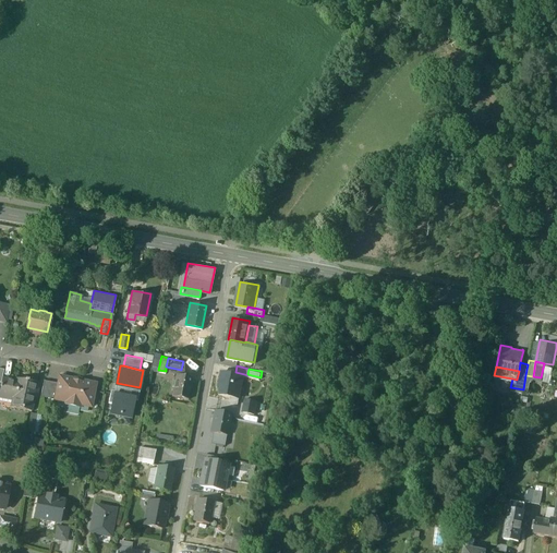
[(235,372),(222,370),(218,392),(240,396),(244,374),(235,372)]
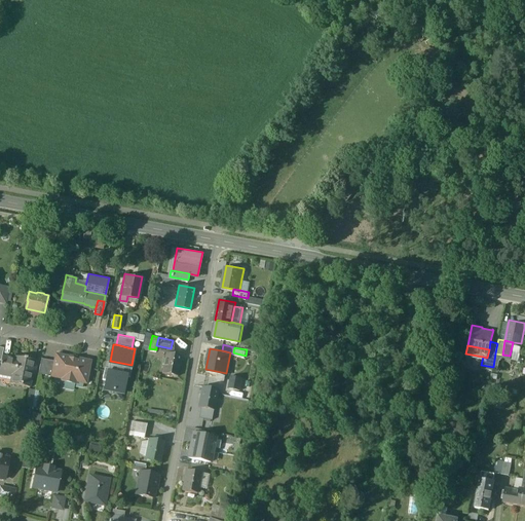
[(181,354),(165,350),(161,371),(177,374),(181,354)]
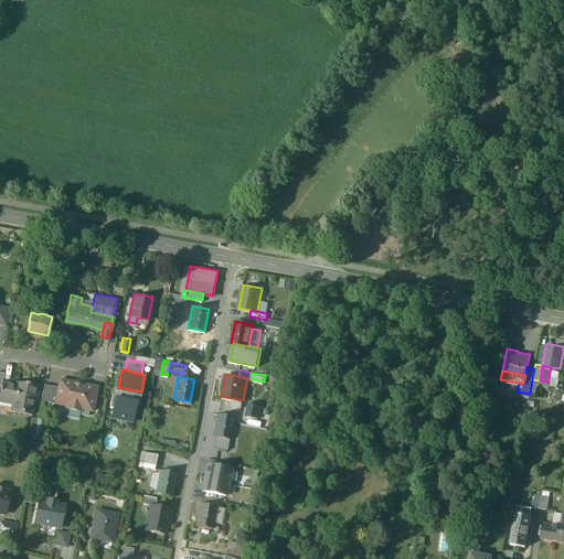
[(94,385),(64,379),(62,386),(60,386),(56,401),(67,404),(67,406),(82,409),(82,407),(93,409),(96,393),(93,393),(94,385)]
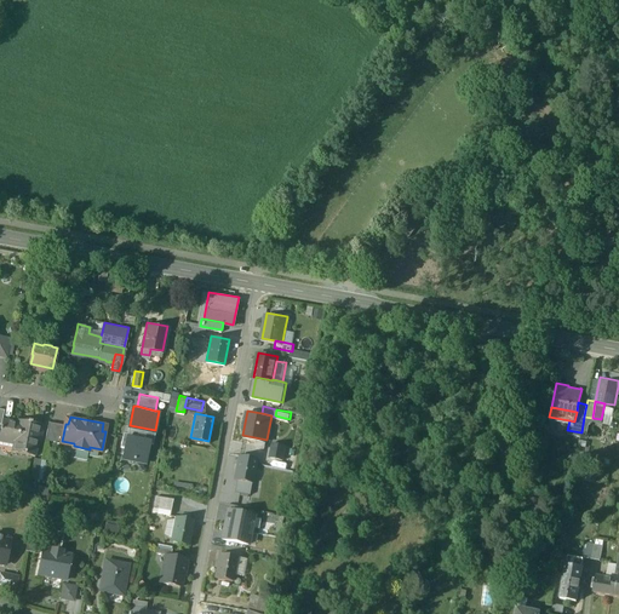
[(41,422),(19,418),(18,422),(3,418),(1,422),(0,428),(0,439),(15,442),(12,451),(34,454),(41,422)]
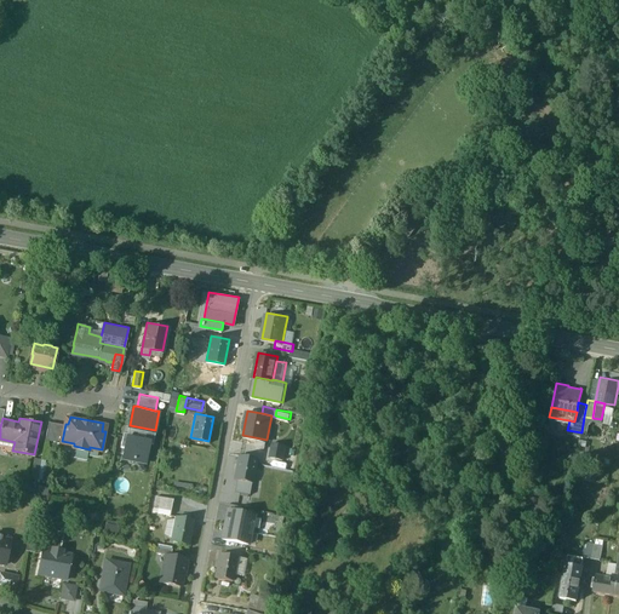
[(66,424),(49,420),(45,437),(62,441),(66,424)]
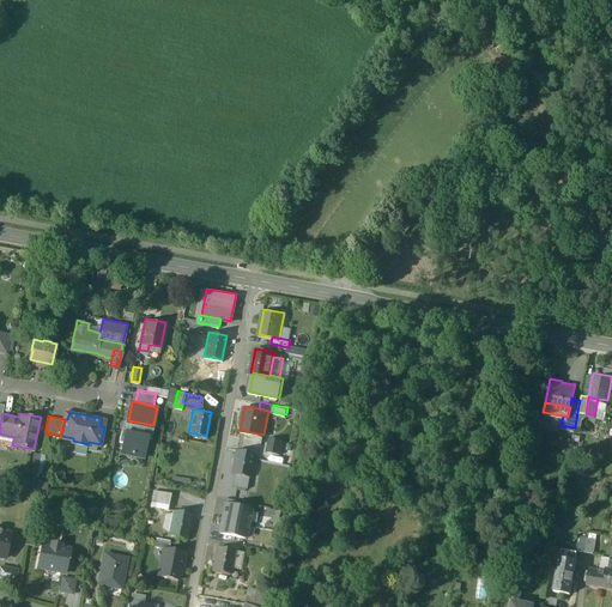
[(128,420),(127,420),(126,426),(122,426),(121,431),(147,436),(152,437),(153,425),(128,420)]
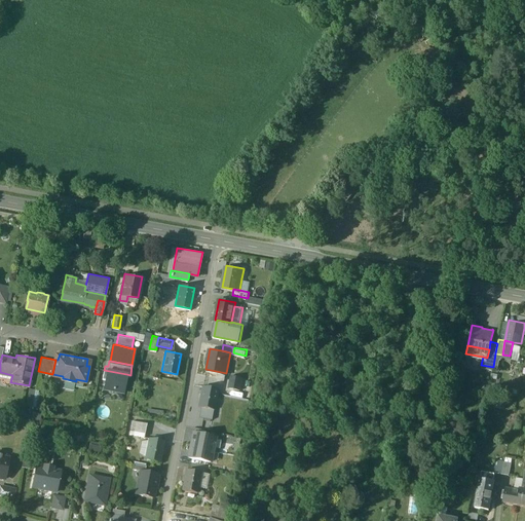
[(126,374),(104,370),(103,377),(106,378),(105,386),(123,391),(126,374)]
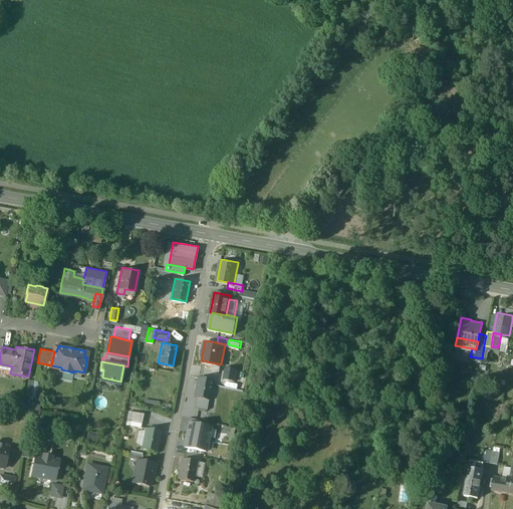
[(236,373),(226,371),(224,377),(235,379),(236,373)]
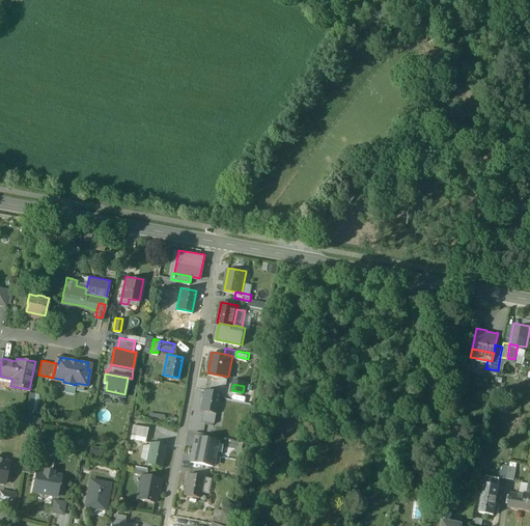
[(220,391),(204,388),(200,409),(216,412),(220,391)]
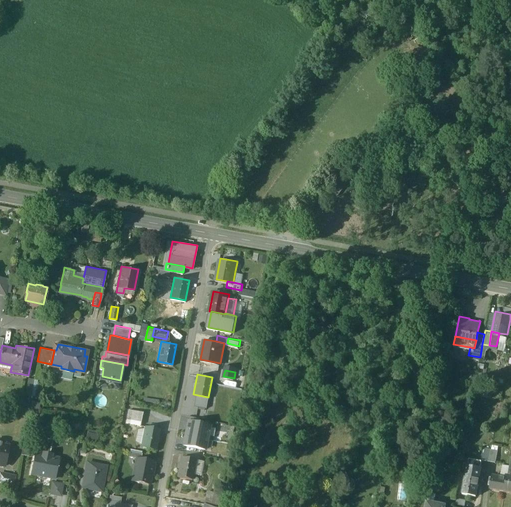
[(143,410),(129,407),(127,416),(131,417),(130,422),(140,424),(143,410)]
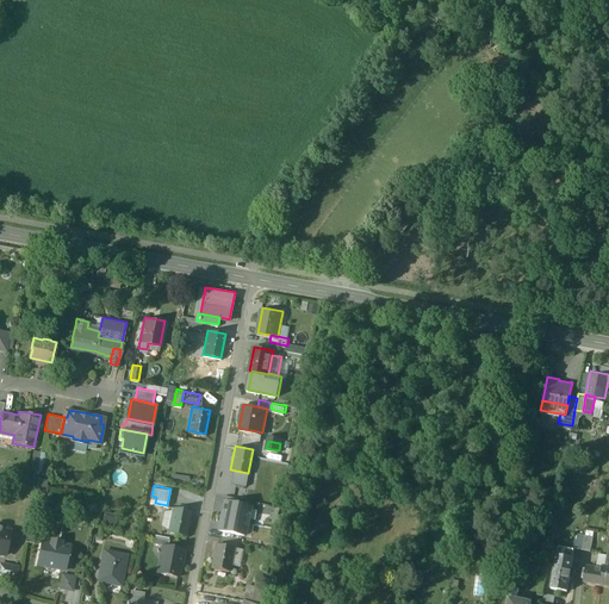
[(219,528),(244,533),(249,505),(224,500),(219,528)]
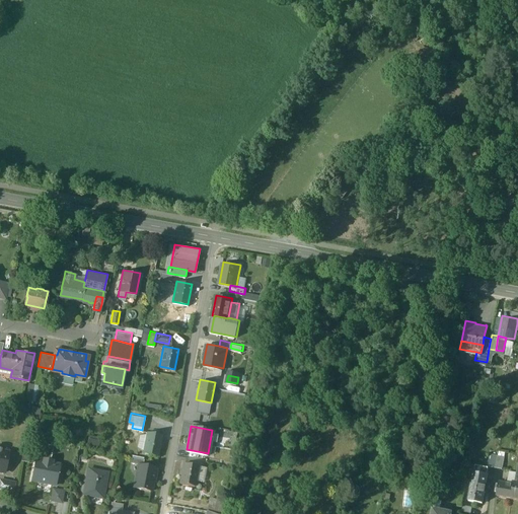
[(162,434),(147,431),(143,451),(158,454),(162,434)]
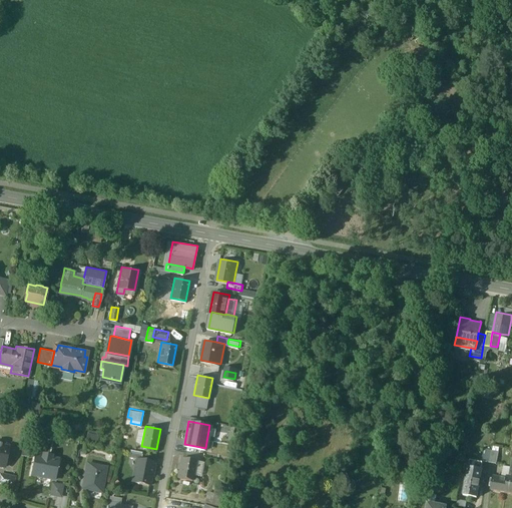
[(492,447),(484,445),(482,457),(490,459),(492,447)]
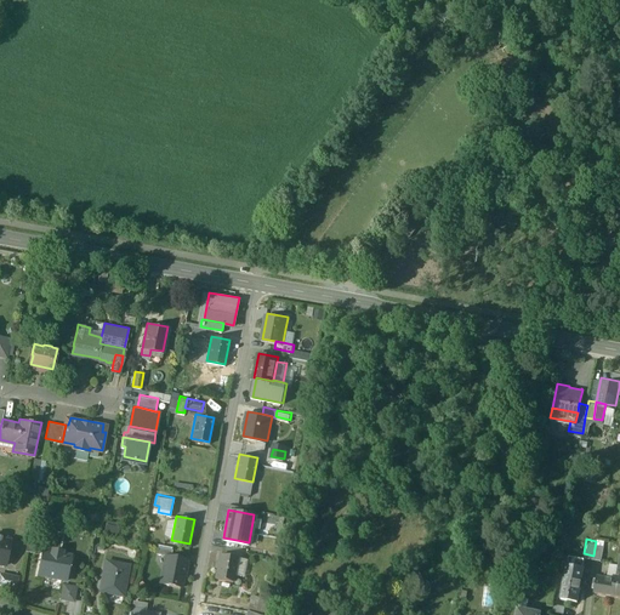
[(604,542),(596,541),(593,556),(602,557),(604,542)]
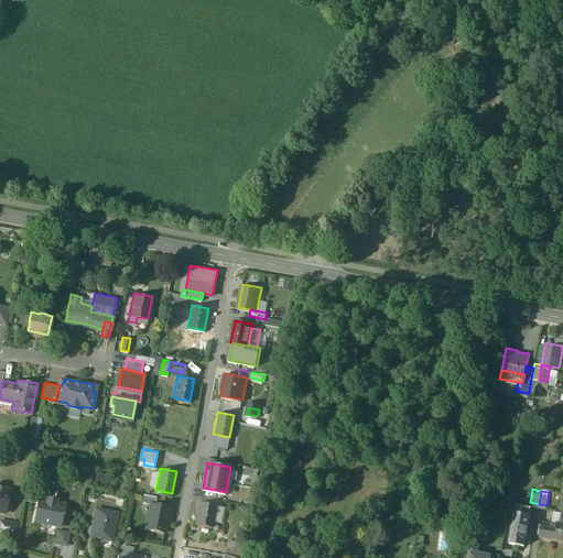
[(157,496),(143,494),(142,501),(151,502),(155,503),(157,496)]
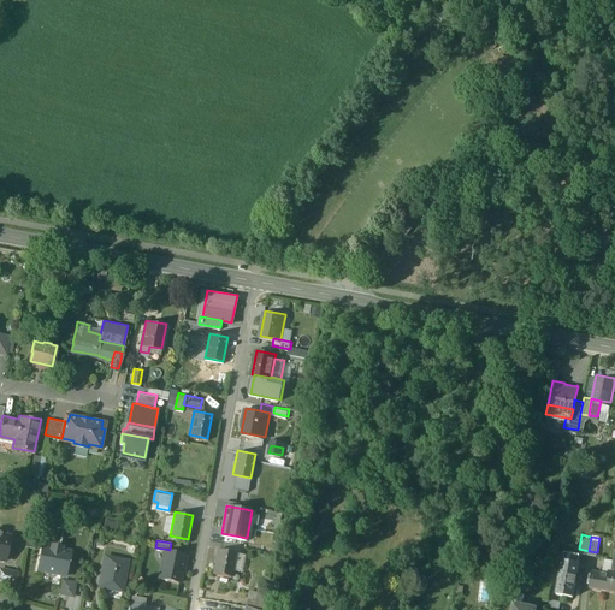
[(61,545),(52,544),(52,546),(43,544),(39,568),(65,573),(70,550),(61,548),(61,545)]
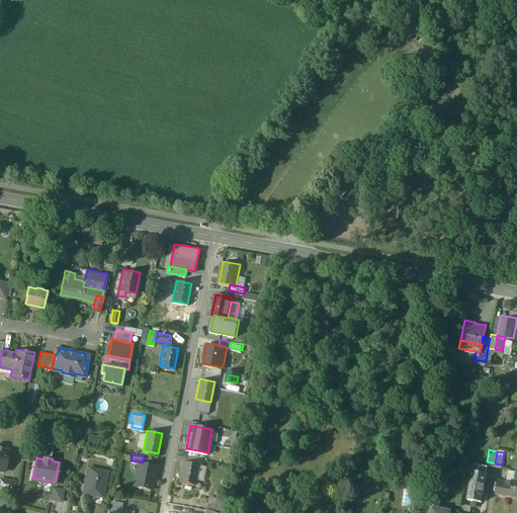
[(198,463),(183,460),(179,481),(194,484),(198,463)]
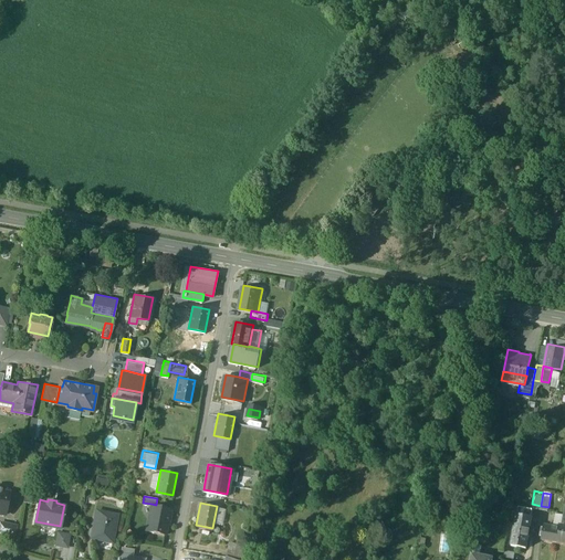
[(156,505),(152,504),(147,529),(165,532),(170,508),(156,505)]
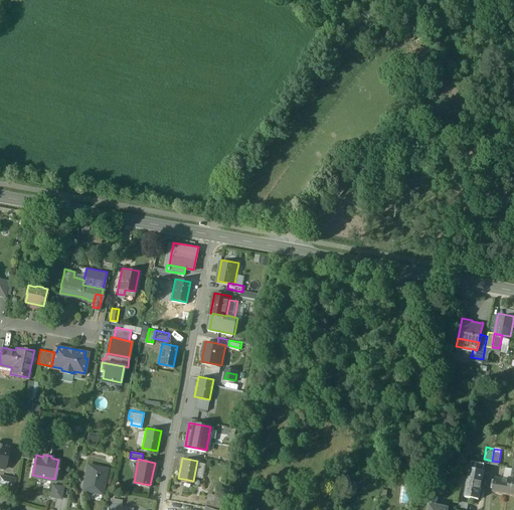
[(107,467),(88,464),(82,489),(103,492),(107,467)]
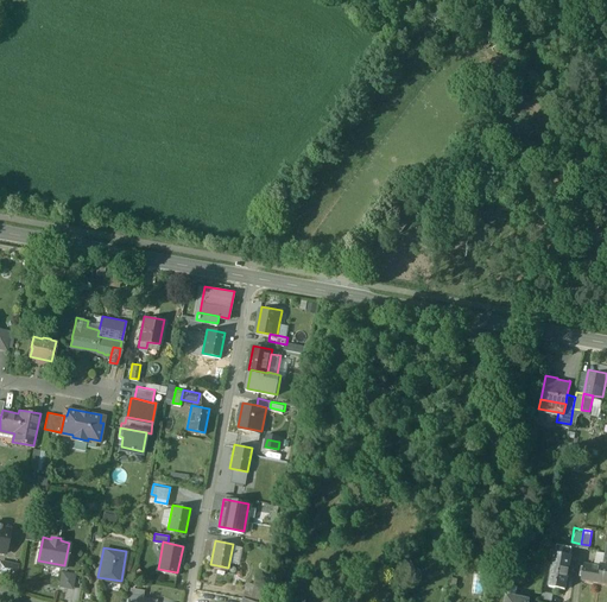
[(570,553),(555,551),(550,582),(566,584),(570,553)]
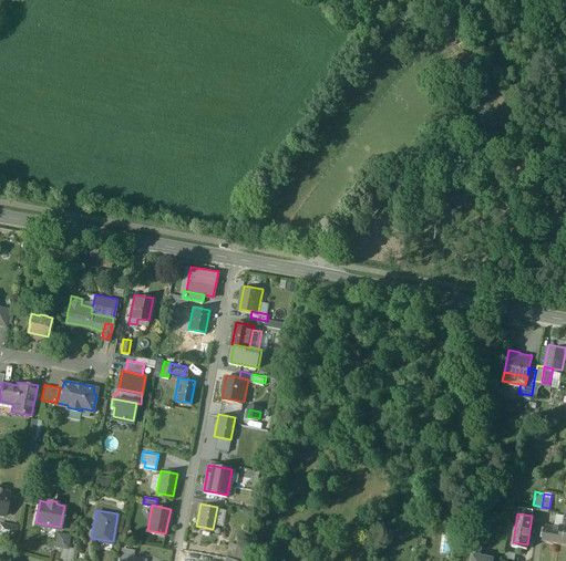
[(17,525),(0,521),(0,531),(14,534),(17,525)]
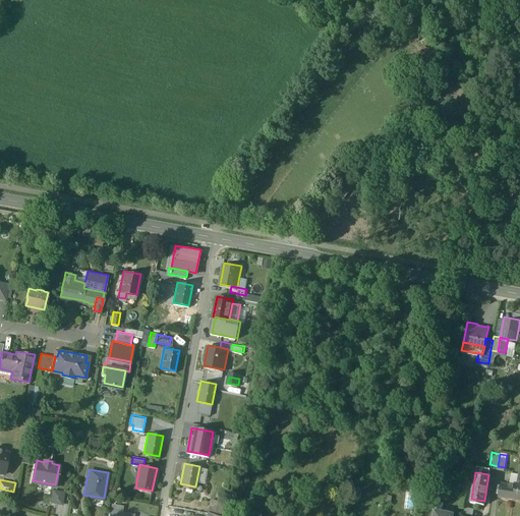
[(516,482),(501,480),(499,494),(514,497),(516,482)]
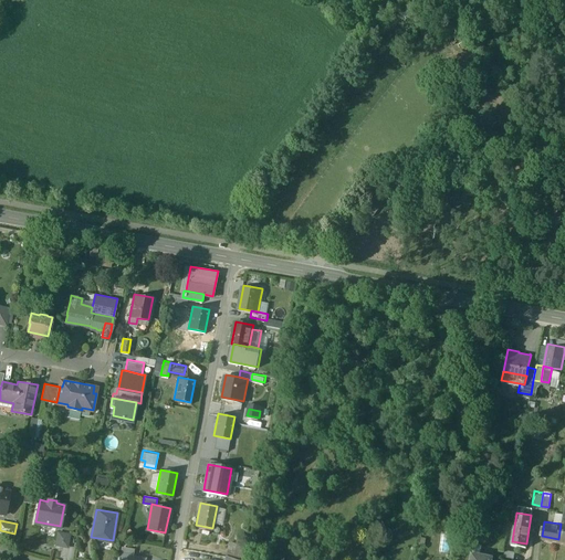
[(70,532),(62,531),(60,545),(67,546),(70,532)]
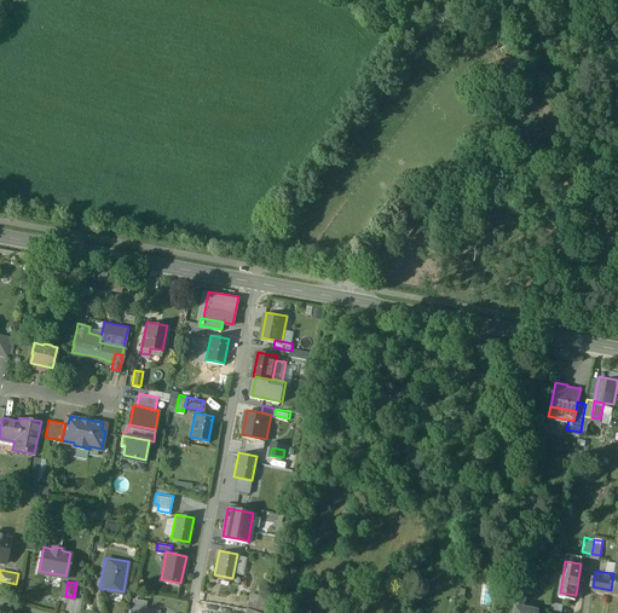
[(267,585),(260,584),(258,601),(265,602),(267,585)]
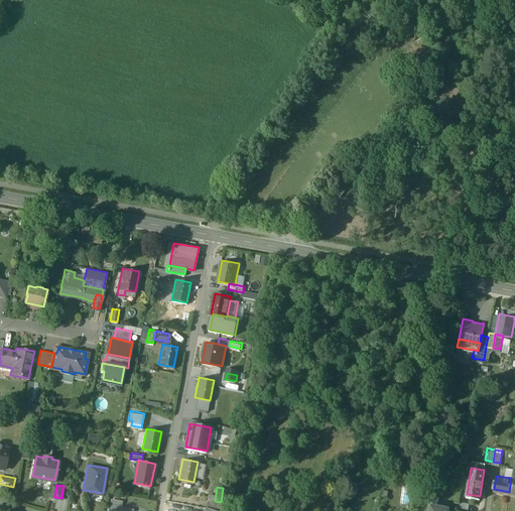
[(215,501),(211,500),(210,506),(219,508),(221,502),(215,501)]
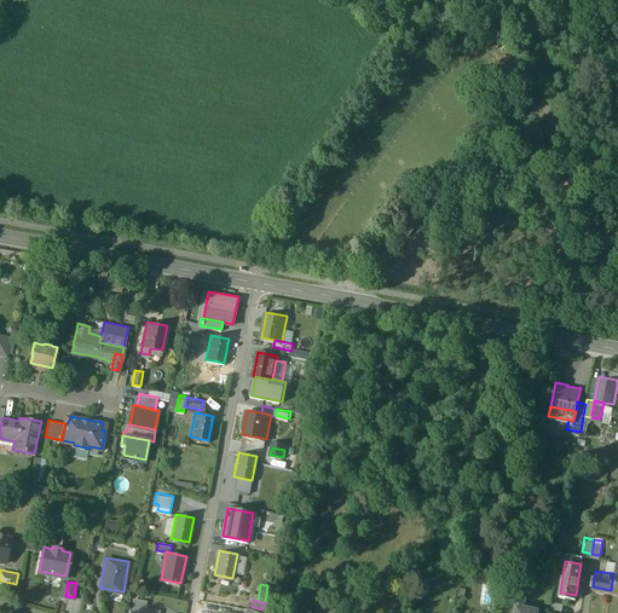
[(538,612),(539,607),(517,602),(513,612),(538,612)]
